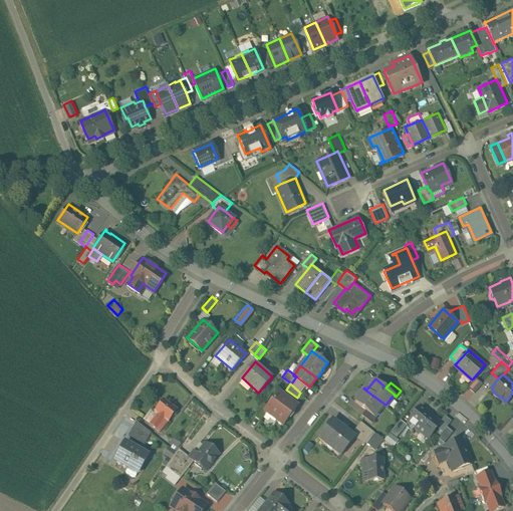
[(386,405),(363,389),(355,399),(366,408),(374,414),(382,404),(386,406),(386,405)]
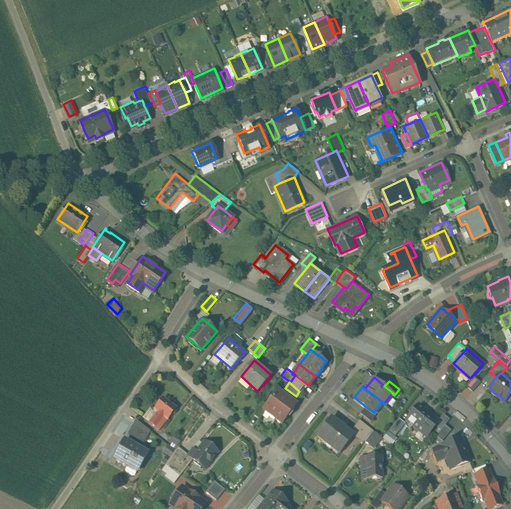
[(267,404),(264,408),(265,409),(282,422),(296,402),(278,389),(267,404)]
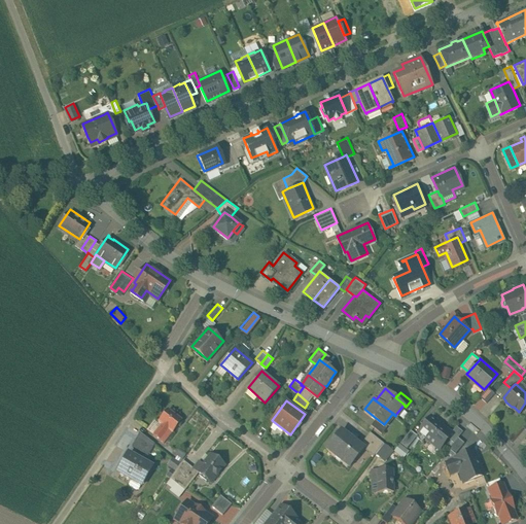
[(169,407),(159,420),(162,422),(154,432),(164,441),(172,430),(182,418),(169,407)]
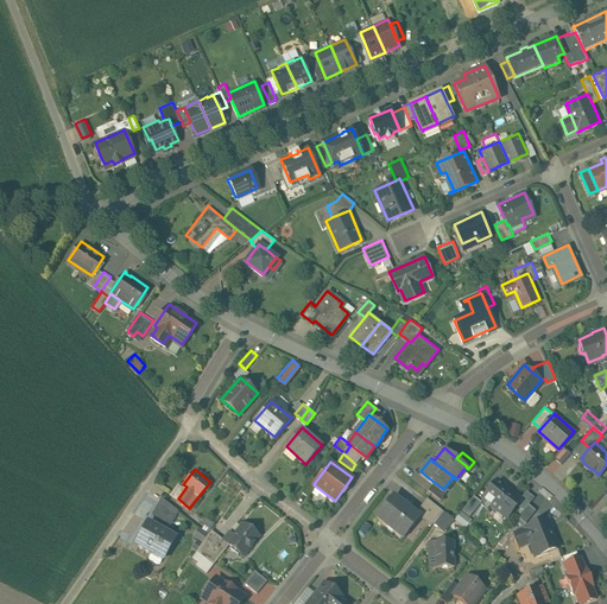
[(311,475),(301,489),(309,495),(315,485),(314,484),(317,479),(311,475)]
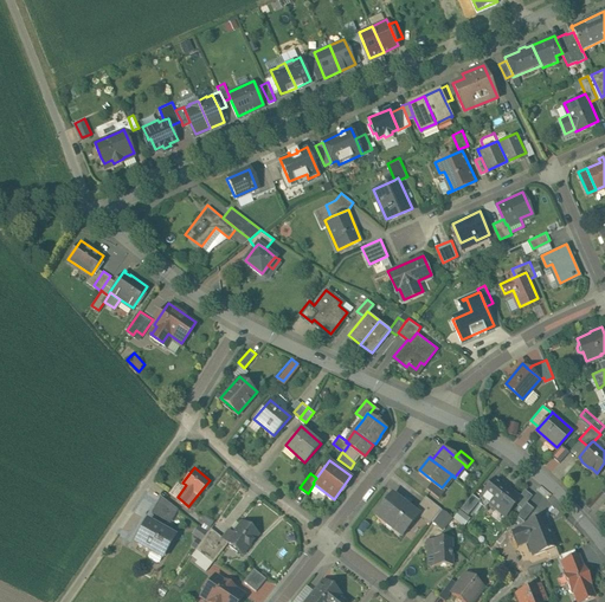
[(496,477),(481,494),(506,515),(520,496),(496,477)]
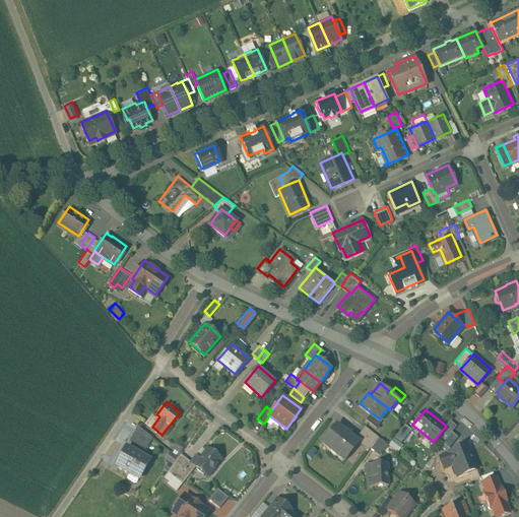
[(379,418),(371,412),(367,417),(377,427),(382,421),(379,418)]
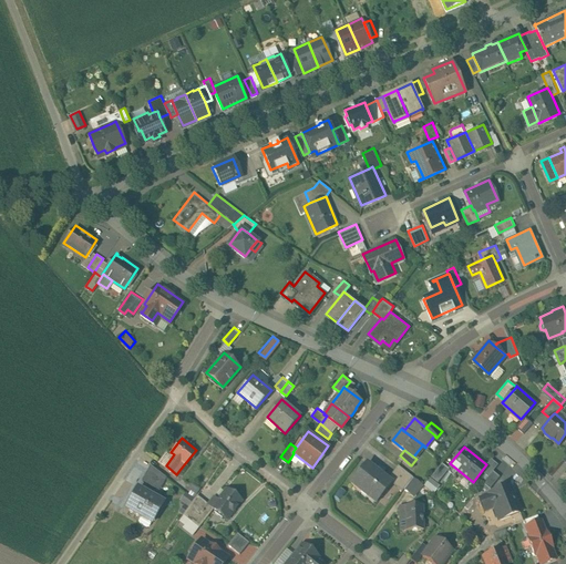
[(388,478),(367,461),(351,481),(376,501),(391,480),(388,478)]
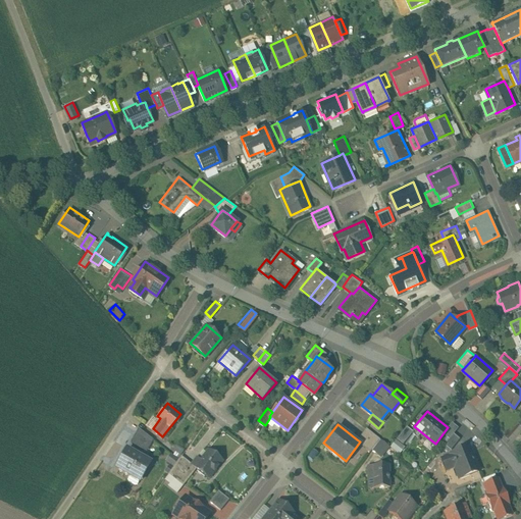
[(407,424),(397,436),(403,442),(413,429),(407,424)]
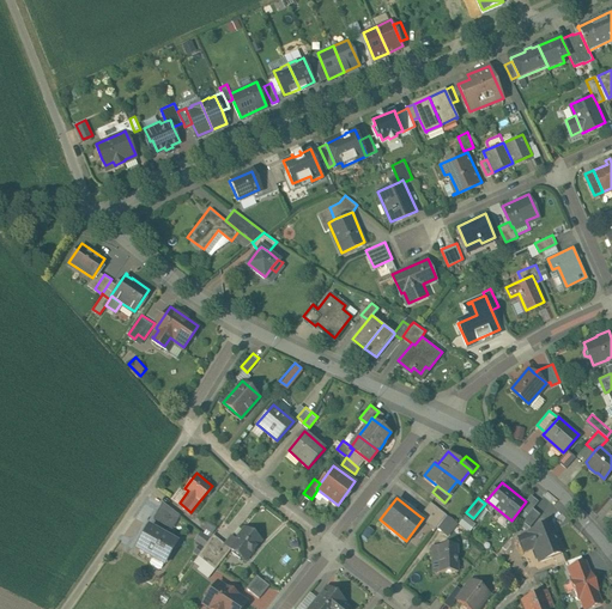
[(176,510),(163,499),(153,516),(168,524),(176,510)]
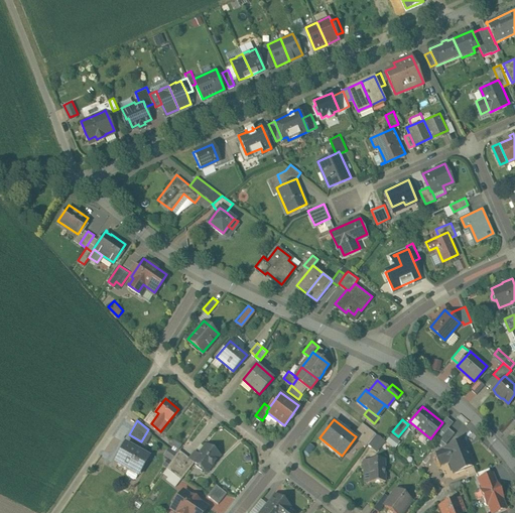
[(376,431),(363,421),(353,434),(356,436),(366,444),(376,431)]
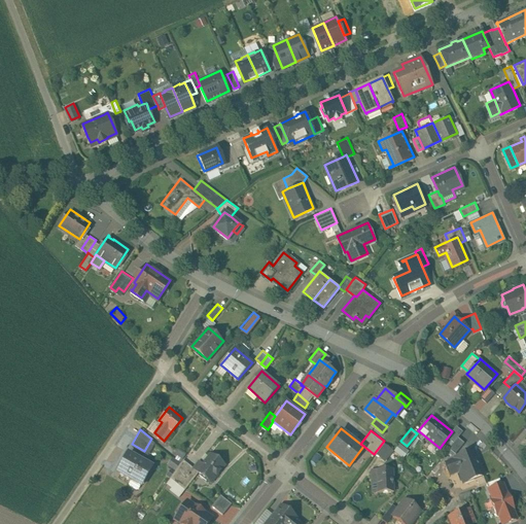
[(458,435),(449,447),(455,452),(464,441),(458,435)]
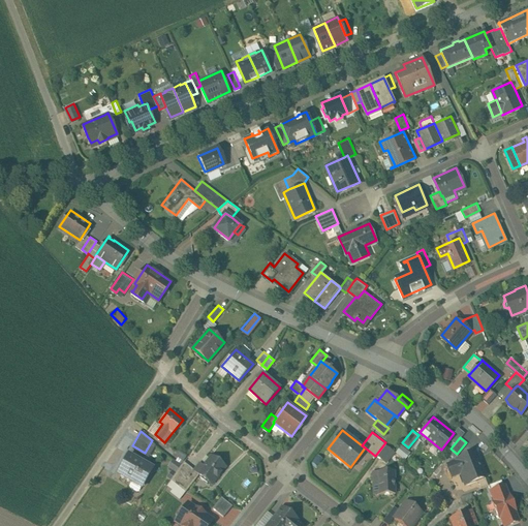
[(474,452),(456,459),(456,460),(447,463),(452,474),(461,471),(465,483),(486,475),(479,459),(477,459),(474,452)]
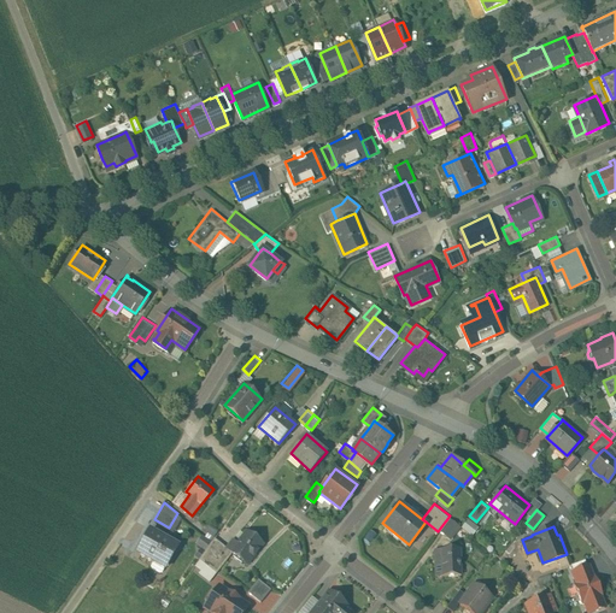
[(179,544),(150,528),(138,550),(166,566),(179,544)]
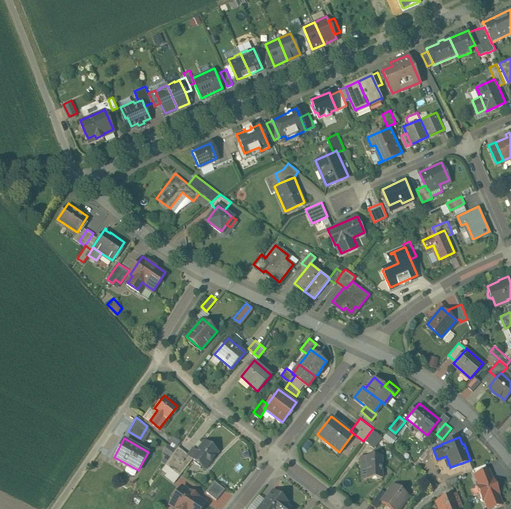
[(205,439),(197,449),(193,446),(188,453),(205,466),(218,450),(205,439)]
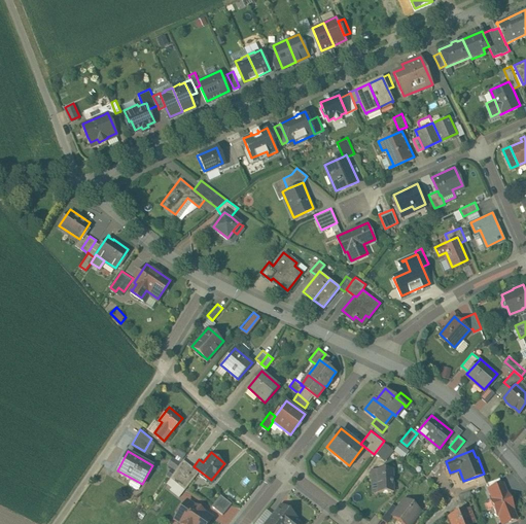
[(193,468),(181,460),(175,470),(184,479),(185,478),(187,475),(189,476),(191,474),(189,473),(193,468)]
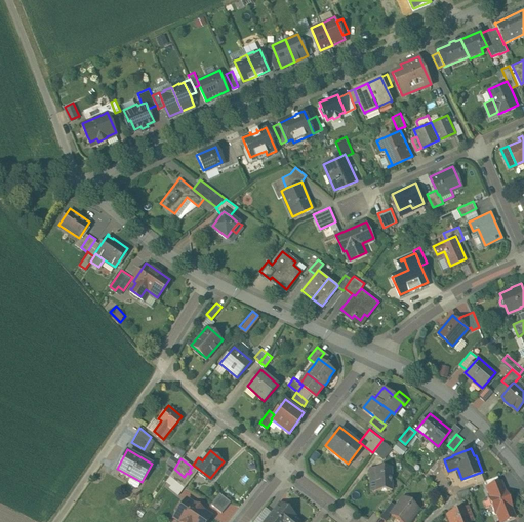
[(392,466),(370,467),(371,489),(393,488),(392,466)]
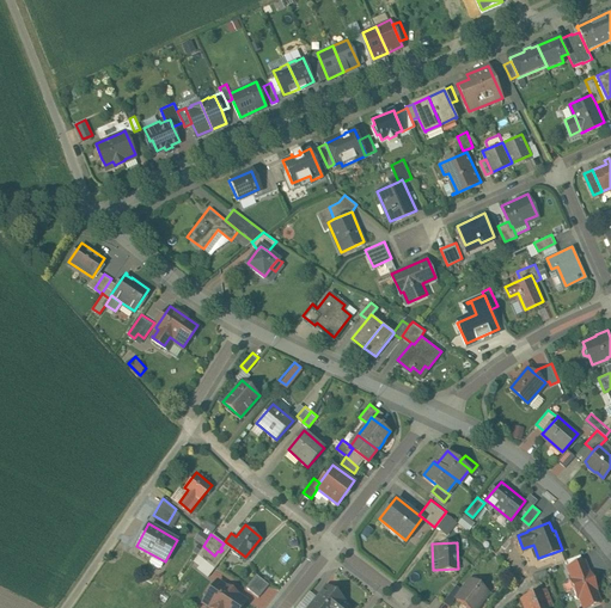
[(214,556),(203,546),(199,553),(215,566),(221,559),(215,554),(214,556)]
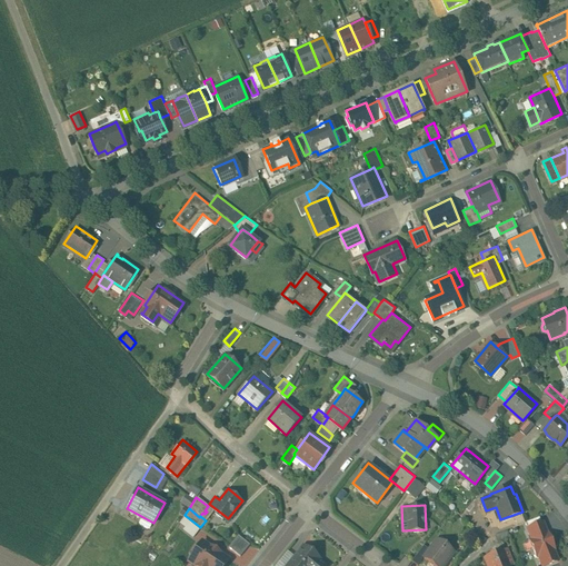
[(539,515),(527,520),(529,526),(542,522),(539,515)]
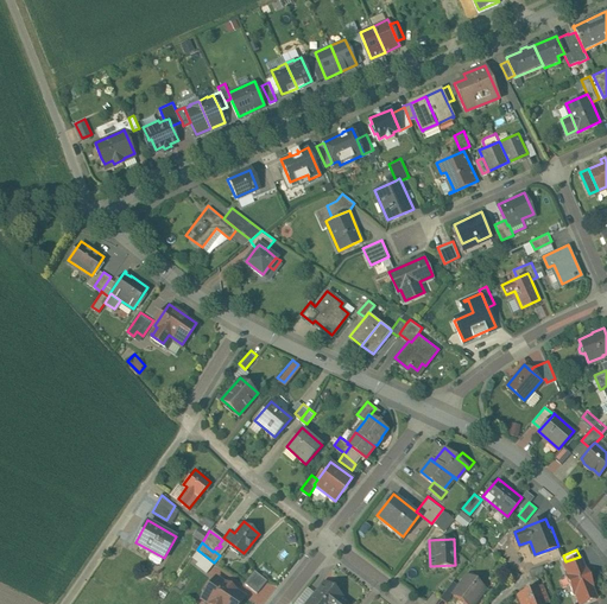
[(566,561),(564,563),(569,574),(567,574),(570,583),(589,576),(586,567),(585,568),(580,555),(566,561)]
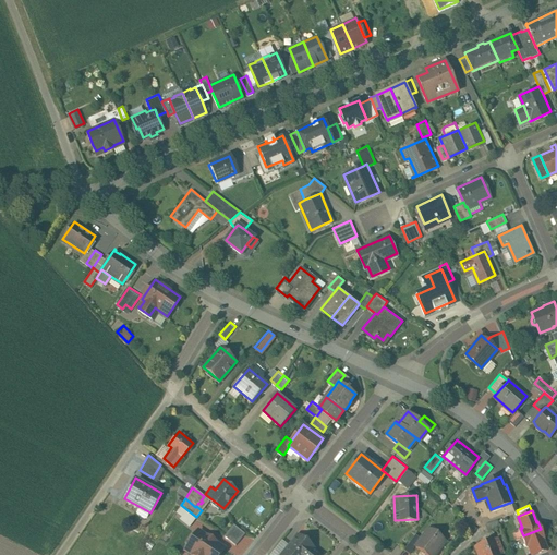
[(498,518),(486,522),(488,529),(500,523),(498,518)]
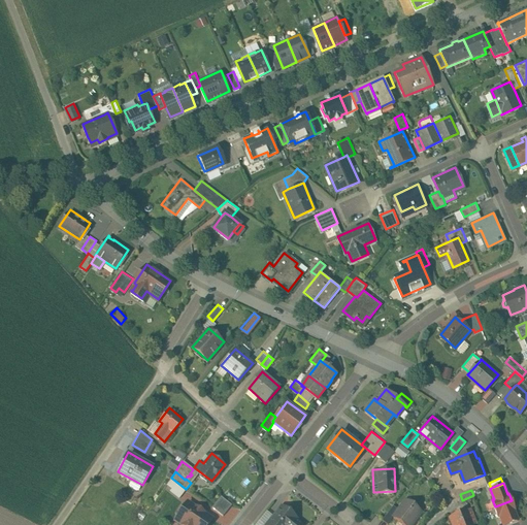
[(232,503),(222,494),(212,505),(224,514),(232,503)]
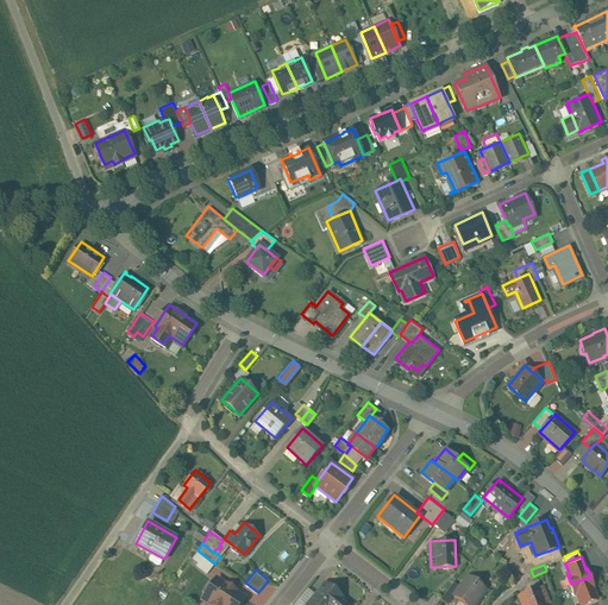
[(474,578),(468,573),(459,584),(453,593),(469,604),(474,604),(483,592),(480,590),(480,586),(481,584),(481,580),(477,578),(474,578)]
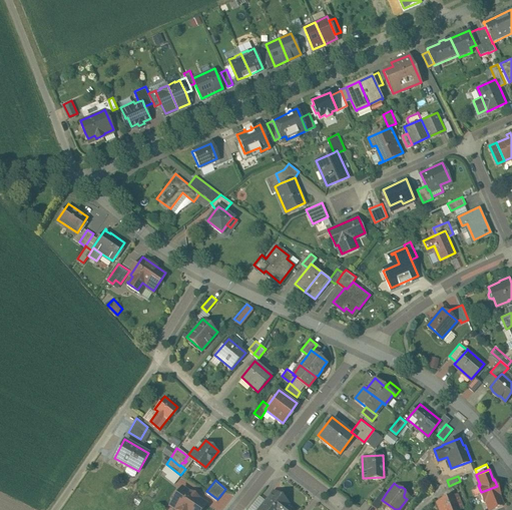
[(189,490),(182,486),(170,504),(177,509),(178,509),(200,509),(206,502),(199,497),(199,496),(190,490),(189,490)]
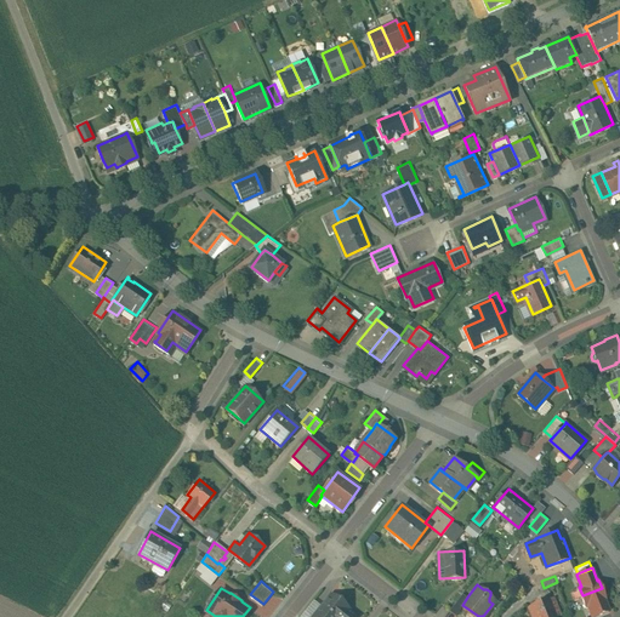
[(602,588),(582,595),(586,604),(589,604),(593,616),(609,610),(604,598),(606,596),(602,588)]
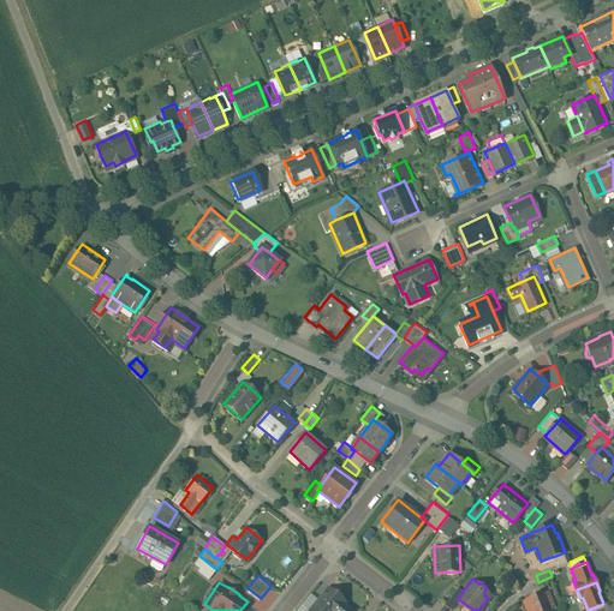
[(458,586),(446,603),(452,607),(458,599),(464,589),(458,586)]
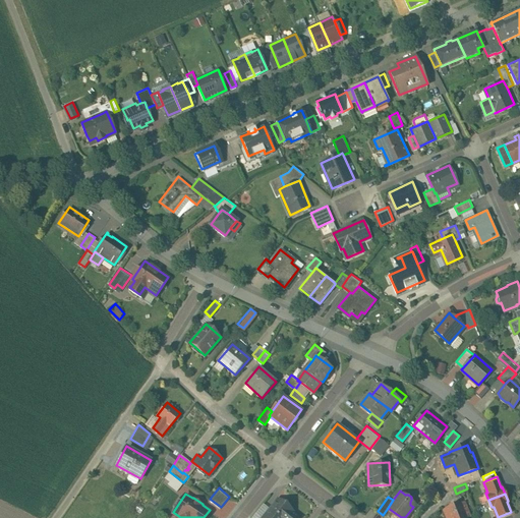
[(293,510),(278,498),(262,517),(296,517),(298,517),(299,516),(293,511),(293,510)]
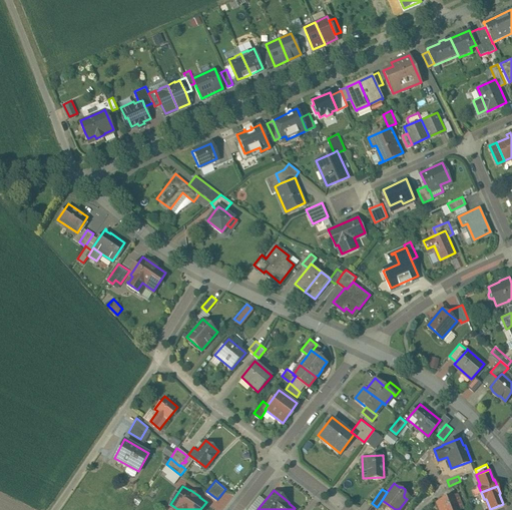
[(458,492),(437,501),(440,509),(460,509),(460,508),(463,507),(458,492)]
